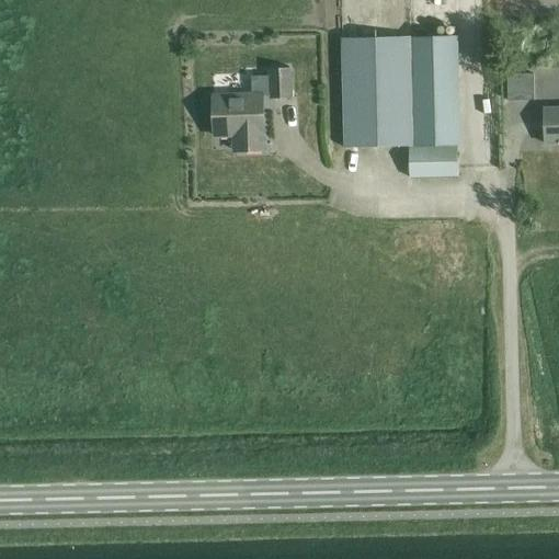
[(341,37),(340,37),(340,38),(343,148),(351,147),(412,146),(457,144),(456,122),(454,34),(409,35),(408,35),(384,36),(341,37)]
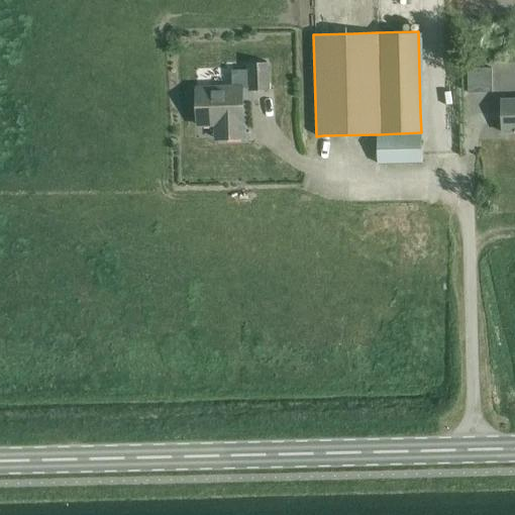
[(222,137),(240,137),(239,87),(247,87),(247,89),(265,89),(265,64),(246,64),(246,70),(228,70),(228,88),(195,89),(195,125),(221,125),(222,137)]
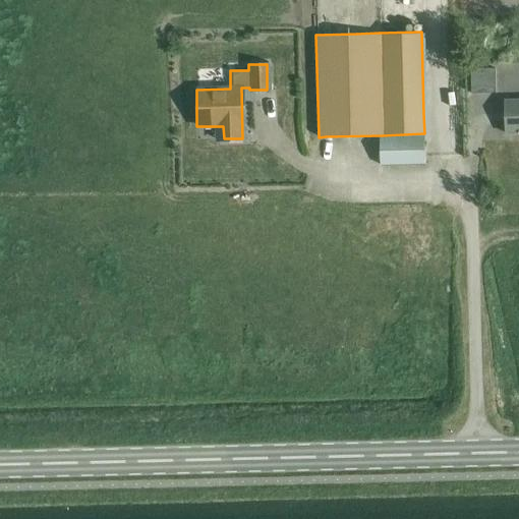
[(499,64),(475,65),(476,85),(500,84),(499,64)]
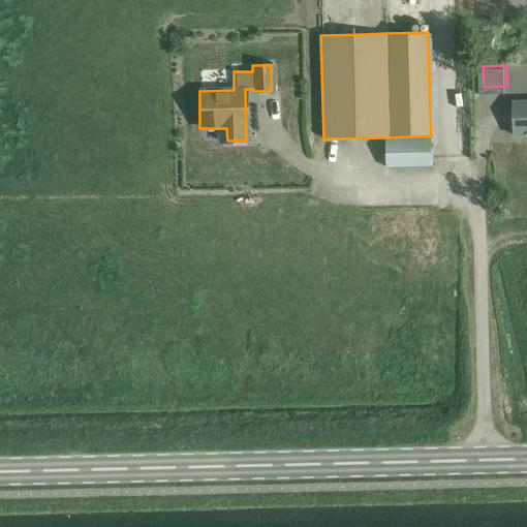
[(526,101),(509,102),(510,136),(526,135),(526,101)]
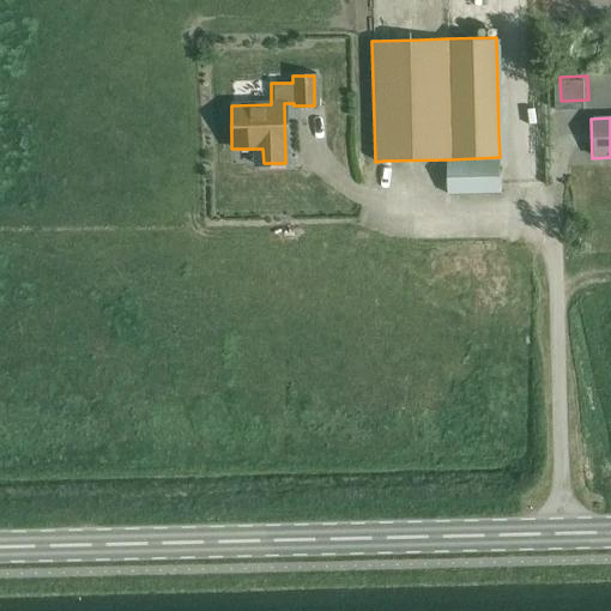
[(498,183),(498,163),(446,163),(446,193),(500,192),(498,183)]
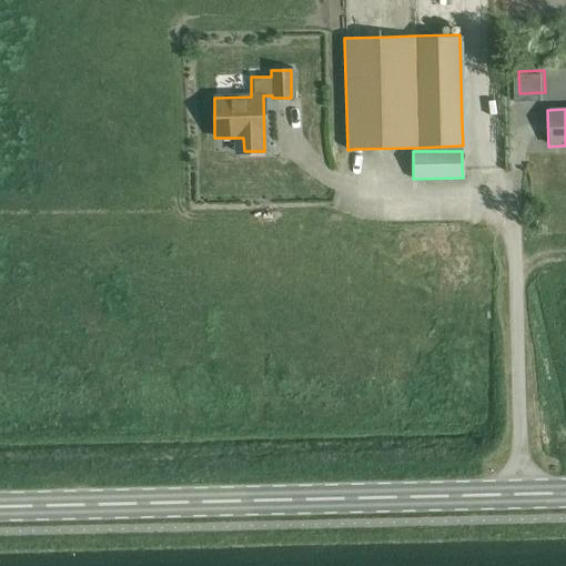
All buildings are outlined.
